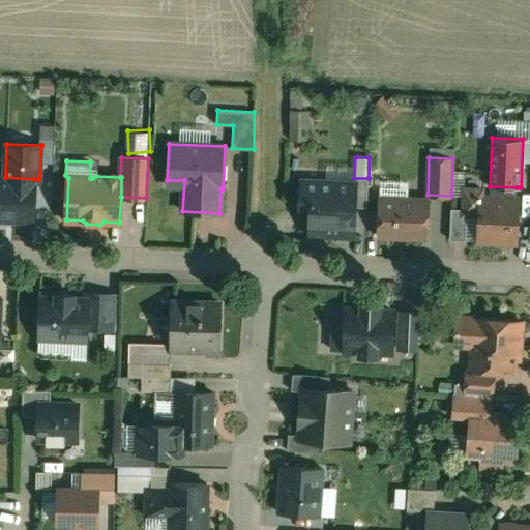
[(5,177),(0,177),(0,219),(33,222),(34,179),(5,177)]
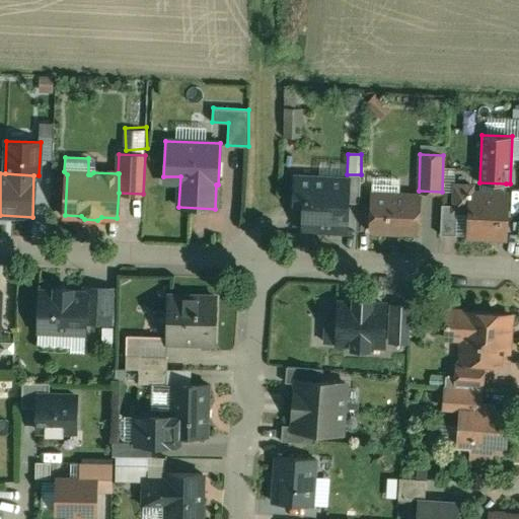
[(361,174),(347,174),(346,200),(347,200),(347,203),(359,204),(361,174)]
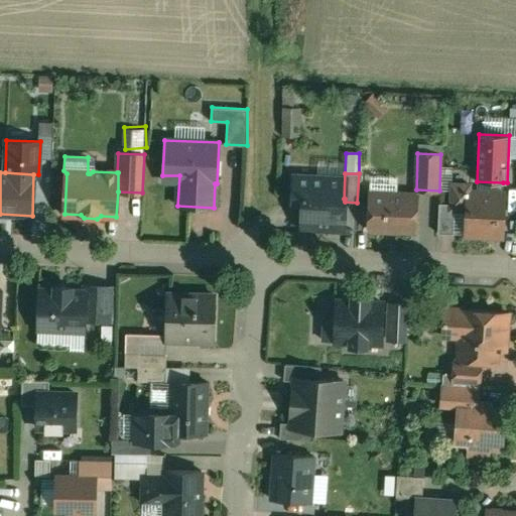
[(314,177),(293,176),(292,206),(302,206),(301,228),(344,229),(345,202),(345,199),(344,199),(313,197),(314,177)]
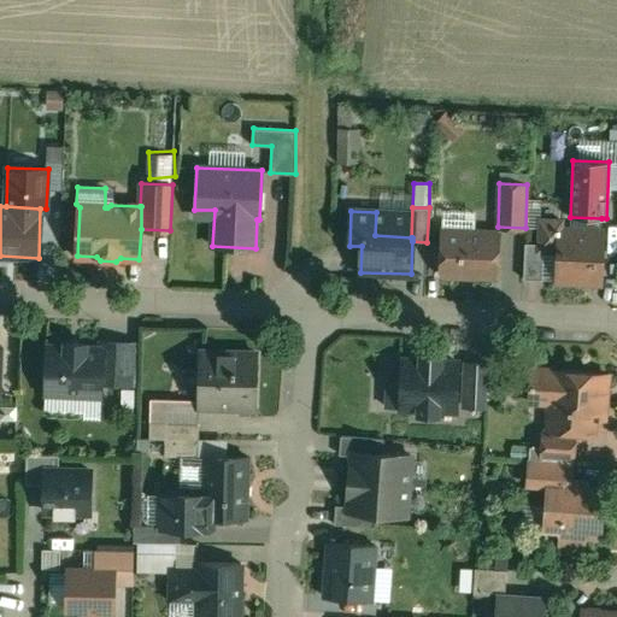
[(601,218),(570,217),(570,230),(601,231),(601,218)]
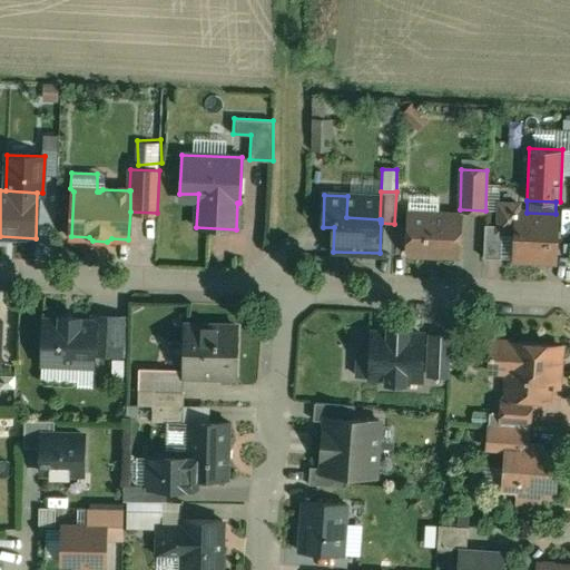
[(519,204),(499,203),(499,225),(498,232),(502,232),(516,232),(514,259),(554,261),(557,214),(556,214),(527,213),(524,213),(518,212),(519,204)]
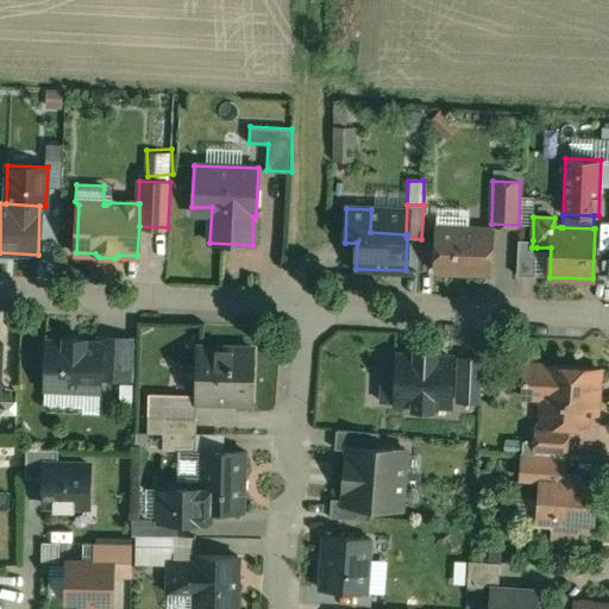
[(493,231),(437,228),(434,267),(439,272),(452,272),(457,268),(490,269),(493,231)]
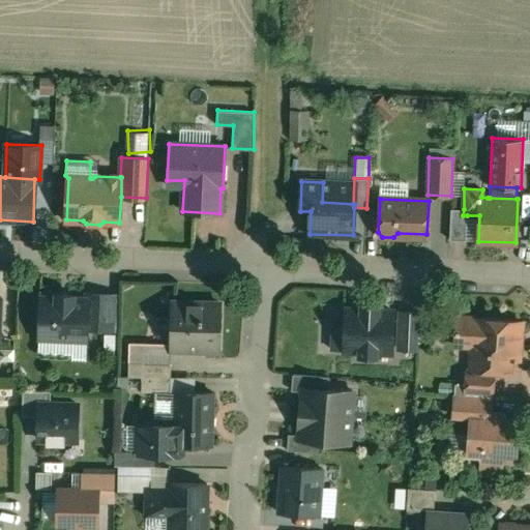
[(464,209),(463,209),(451,209),(449,240),(466,240),(467,215),(463,215),(464,209)]
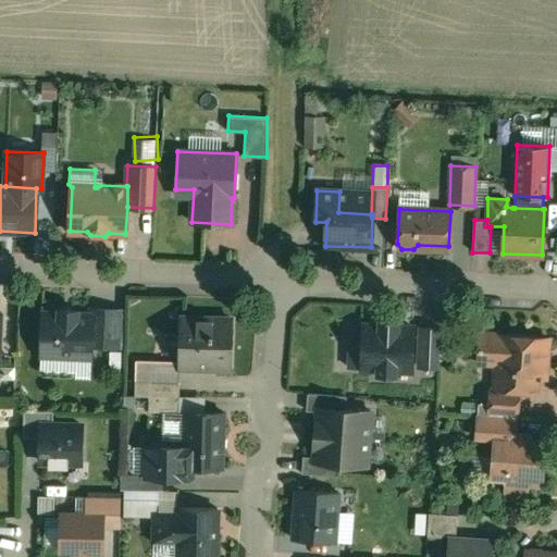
[(96,309),(41,309),(40,359),(95,360),(96,349),(96,309)]
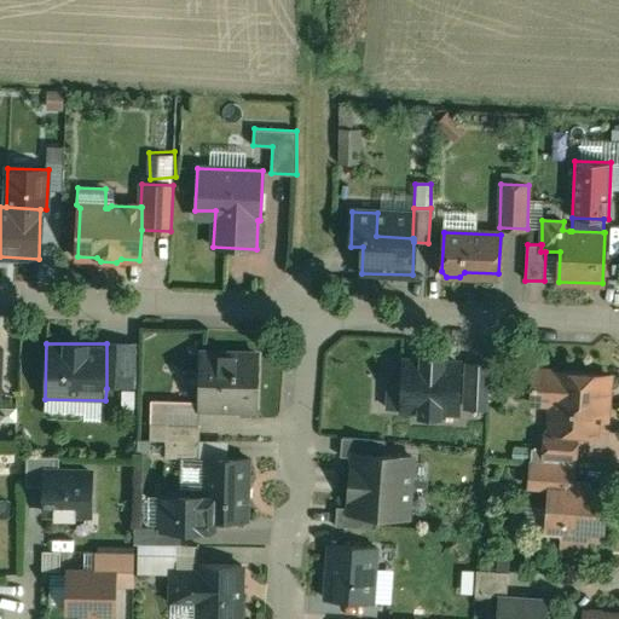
[(138,345),(106,343),(106,388),(138,389),(138,345)]
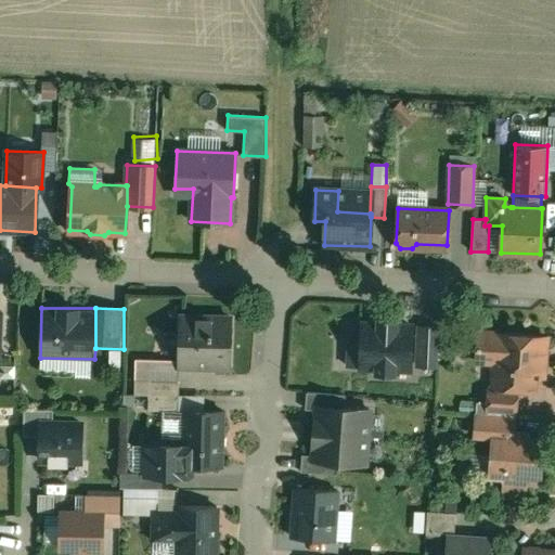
[(233,318),(180,317),(179,363),(231,364),(233,318)]
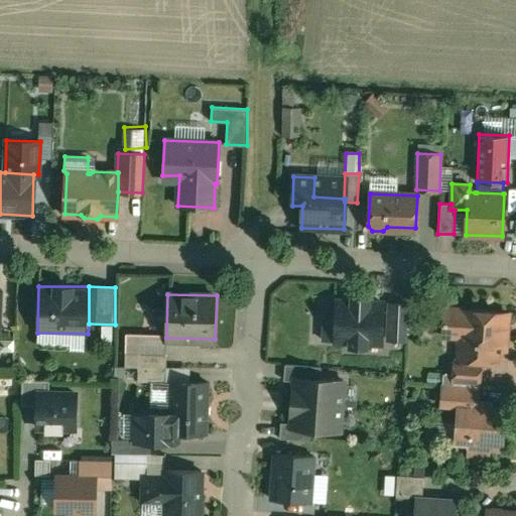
[(352,298),(352,302),(337,301),(335,341),(350,342),(350,346),(366,347),(366,343),(381,344),(383,303),(368,302),(368,298),(352,298)]
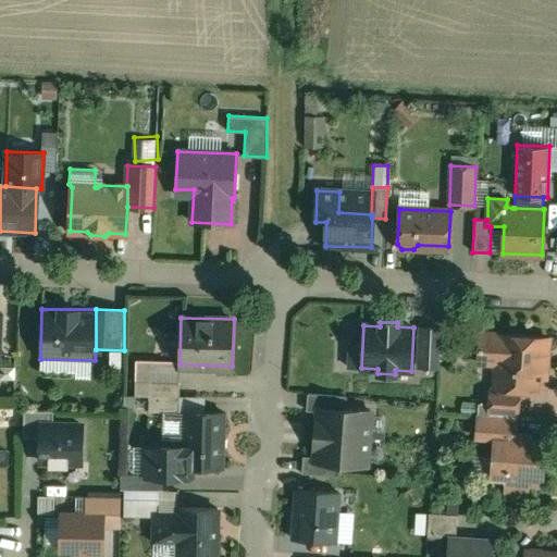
[(441,329),(421,327),(419,367),(440,368),(441,329)]
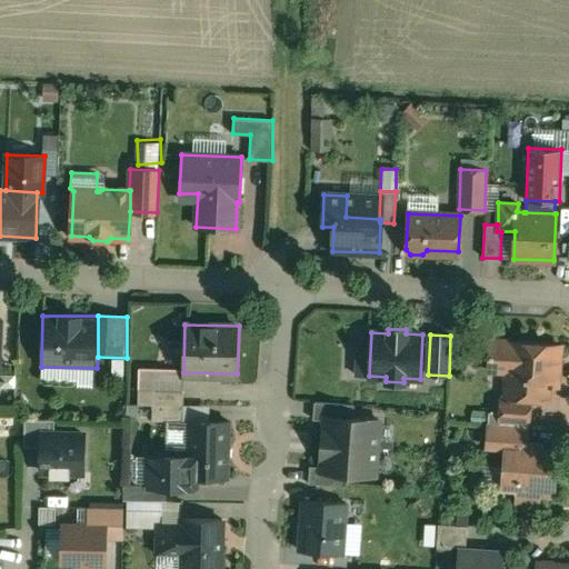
[(559,346),(490,341),(489,363),(508,365),(506,395),(506,397),(530,399),(547,400),(548,380),(557,381),(559,346)]
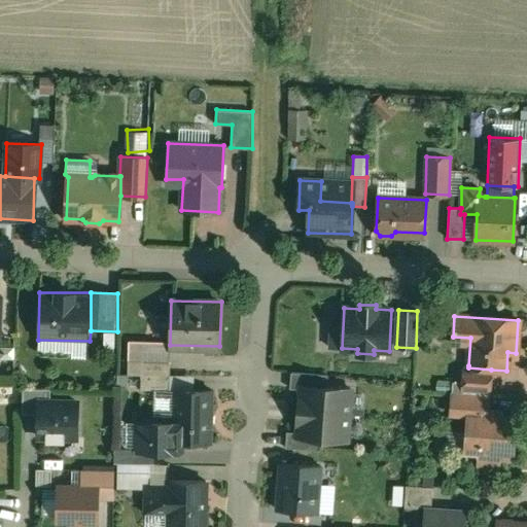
[(170,361),(141,360),(141,375),(170,376),(170,361)]
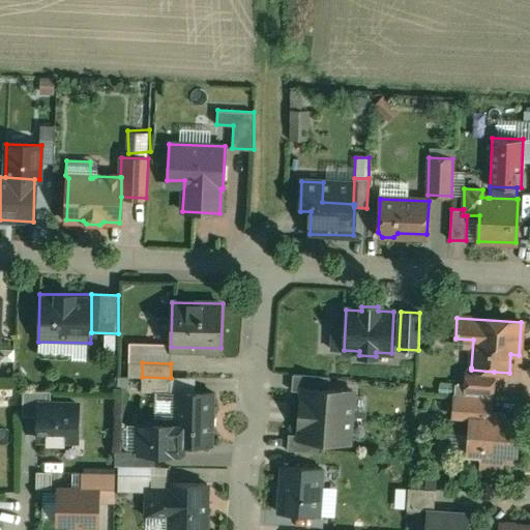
[(494,372),(471,370),(471,367),(467,367),(465,394),(492,396),(494,372)]
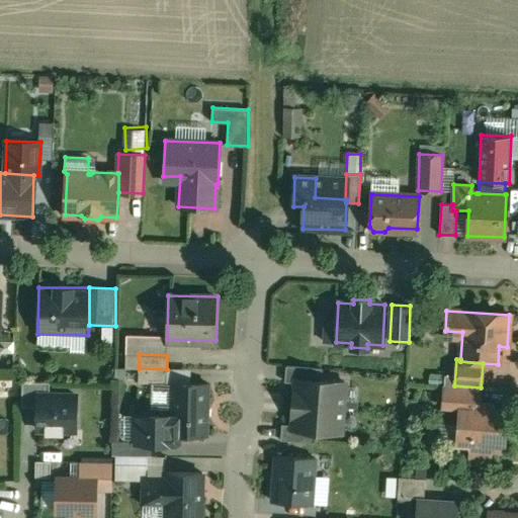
[(322,368),(286,366),(284,382),(294,382),(294,378),(321,380),(322,368)]
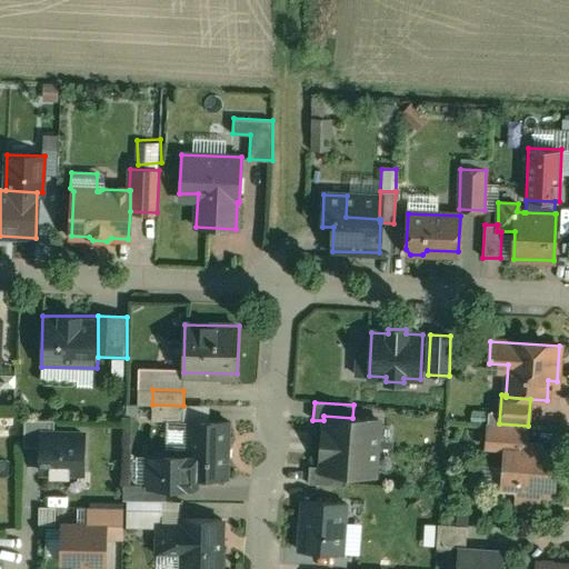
[(183,406),(152,405),(151,420),(182,421),(183,406)]
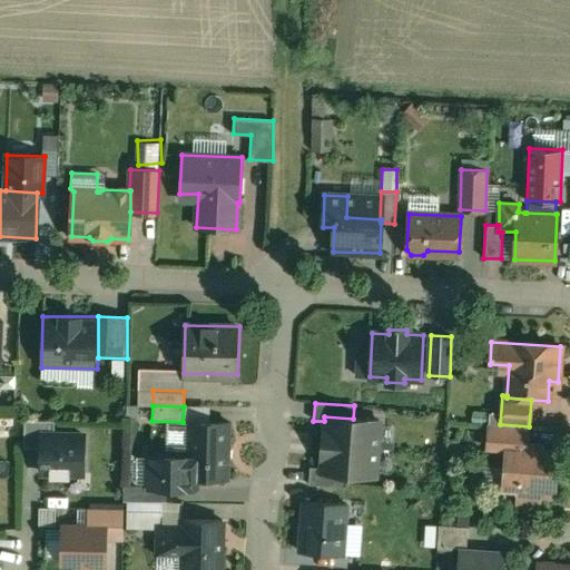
[(353,419),(324,416),(324,421),(323,444),(377,449),(380,421),(353,419)]
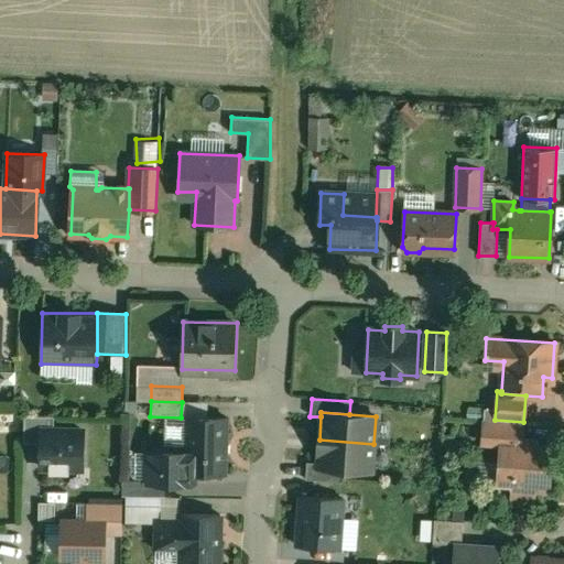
[(226,418),(185,416),(184,452),(184,473),(195,474),(225,474),(226,418)]
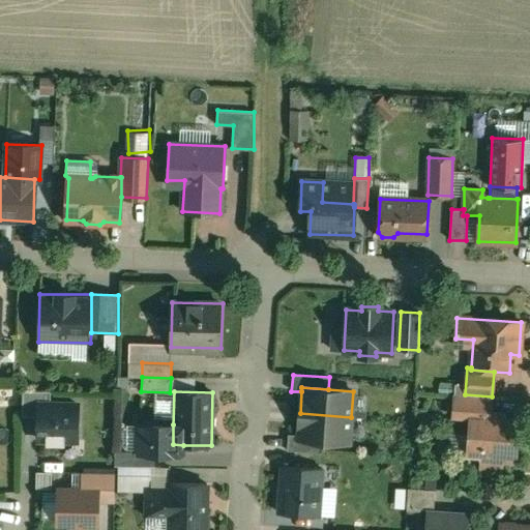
[(465,394),(454,394),(452,416),(470,417),(467,455),(480,457),(480,470),(501,471),(501,461),(516,462),(518,422),(497,421),(498,414),(491,413),(492,396),(465,394)]
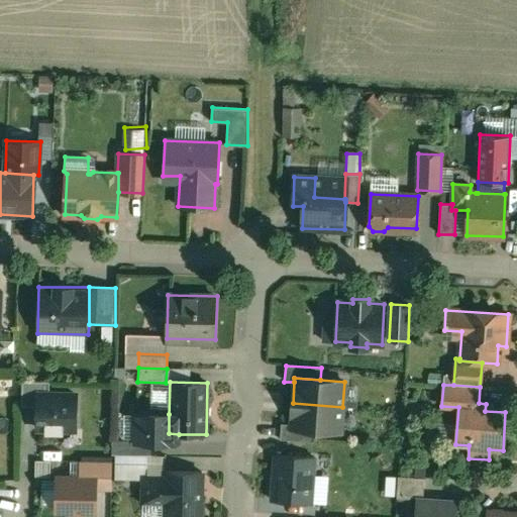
[(37,394),(37,425),(45,425),(45,436),(79,436),(79,395),(37,394)]
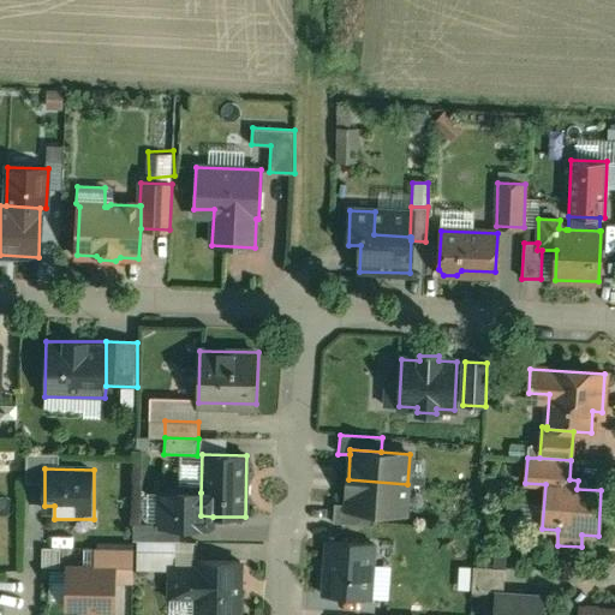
[(407,484),(348,479),(346,505),(346,509),(377,512),(406,514),(407,484)]
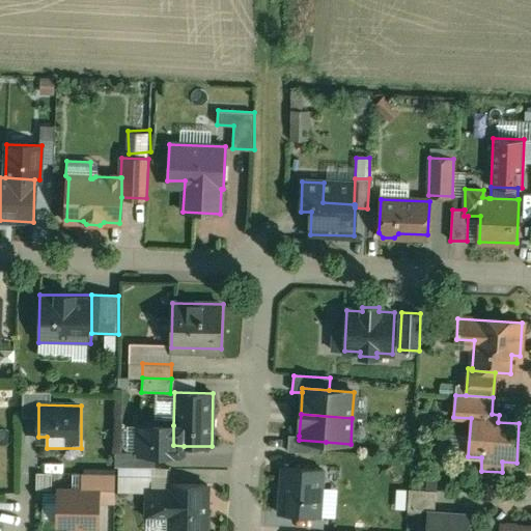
[(155,421),(145,421),(141,424),(139,424),(138,453),(139,454),(154,454),(166,454),(172,454),(173,454),(180,455),(184,451),(184,446),(173,445),(173,425),(158,425),(155,421)]
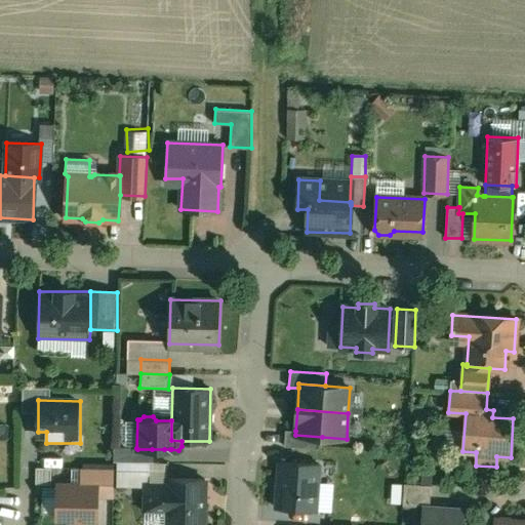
[(322,437),(295,435),(295,431),(285,430),(284,446),(321,449),(322,437)]
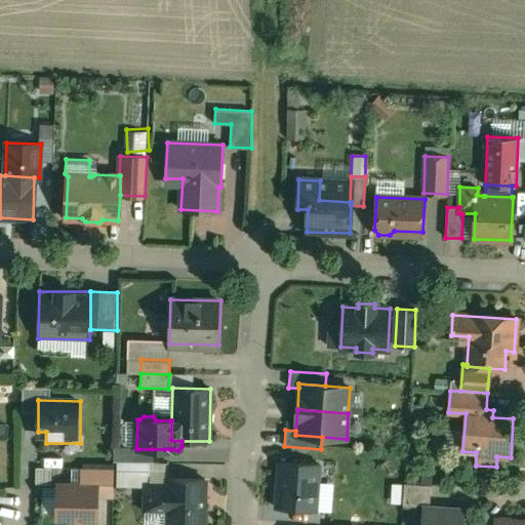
[(136,448),(129,448),(128,461),(152,461),(152,449),(137,449),(136,448)]
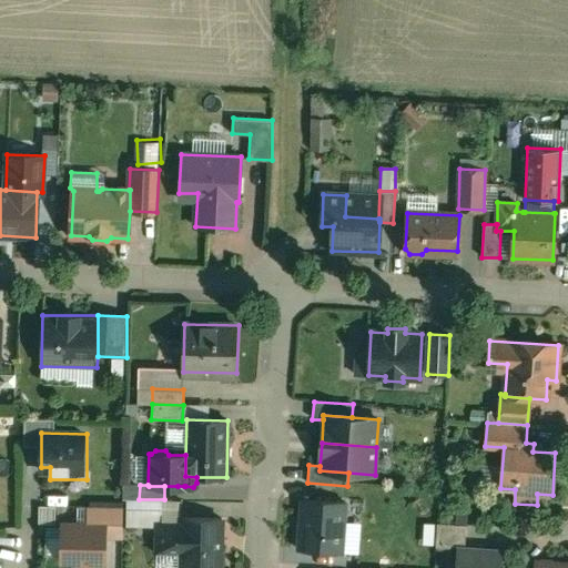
[(345,521),(347,503),(300,498),(295,550),(343,555),(343,551),(345,521)]
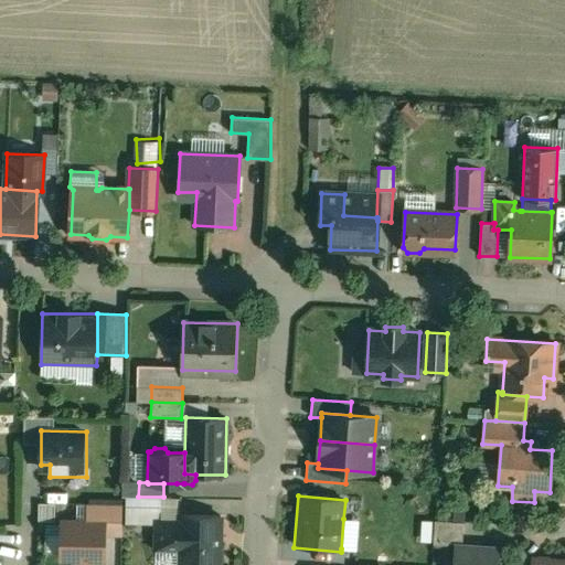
[(138,497),(134,497),(134,510),(159,510),(160,498),(138,497)]
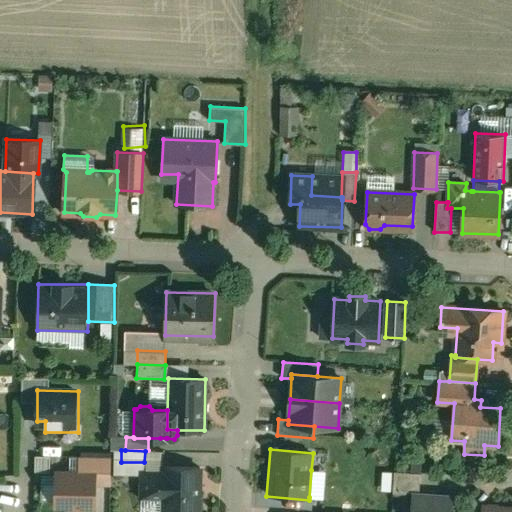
[(110,461),(78,460),(78,473),(98,474),(97,484),(109,484),(110,461)]
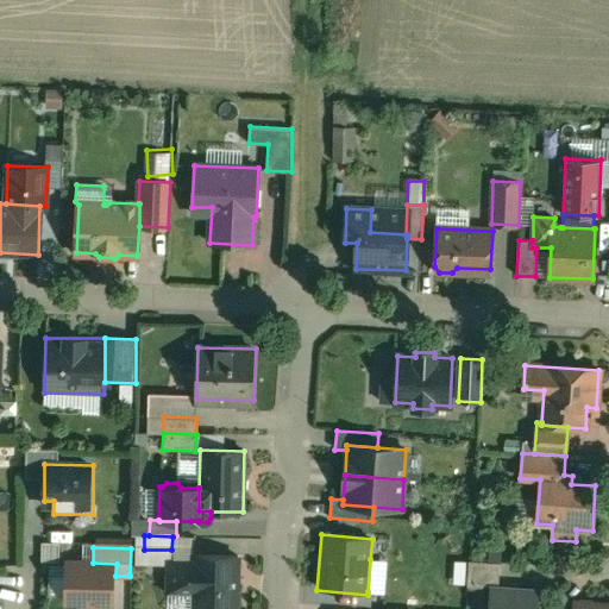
[(234,608),(238,557),(195,556),(195,562),(170,560),(169,590),(194,591),(193,608),(234,608)]
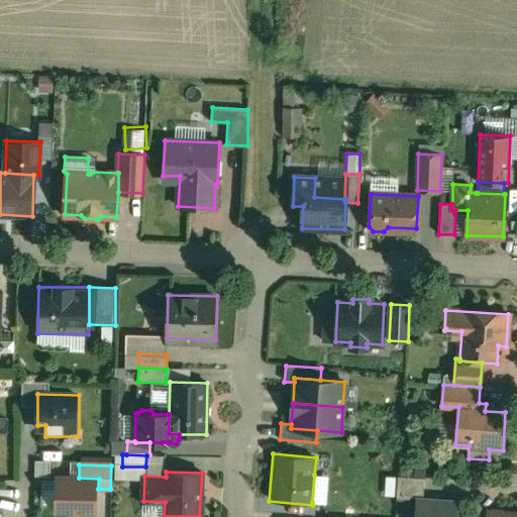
[(328,476),(314,475),(312,502),(326,503),(328,476)]
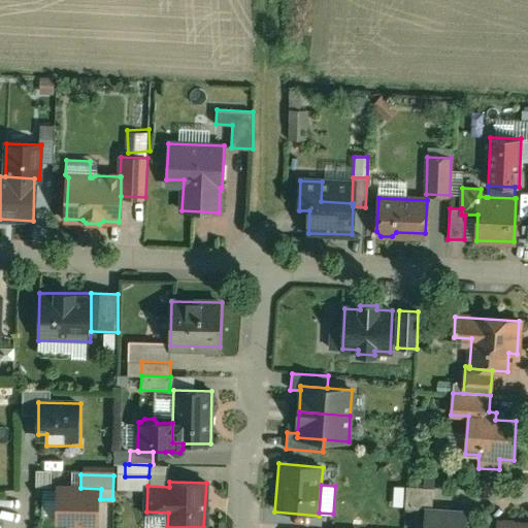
[(433,489),(406,487),(405,508),(425,509),(432,509),(433,489)]
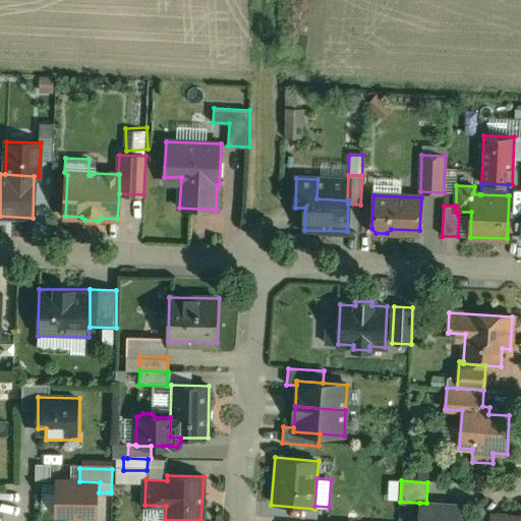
[(57,481),(56,520),(92,520),(98,520),(99,493),(100,482),(79,481),(57,481)]
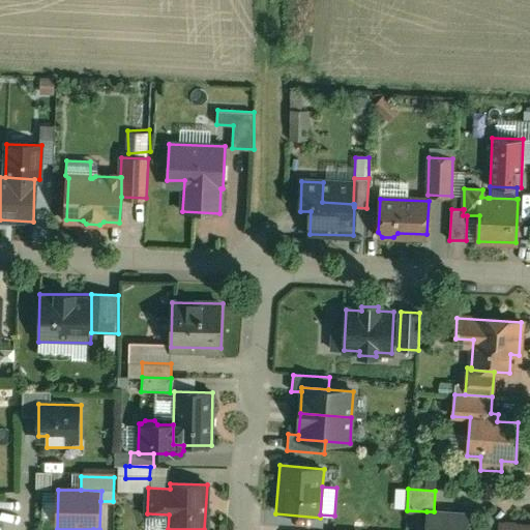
[(434,511),(427,511),(424,529),(466,529),(468,513),(434,511)]
